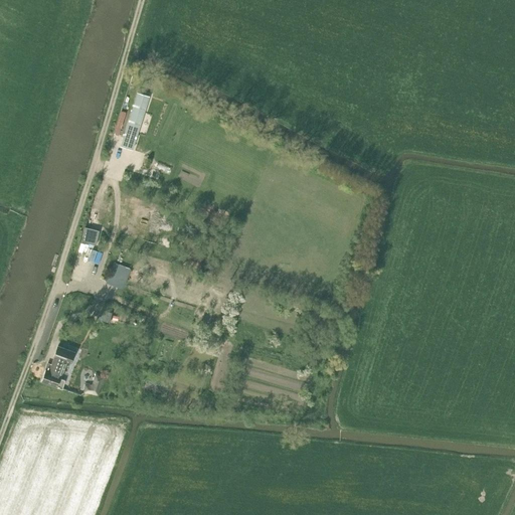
[(132,150),(149,96),(137,92),(120,146),(132,150)]
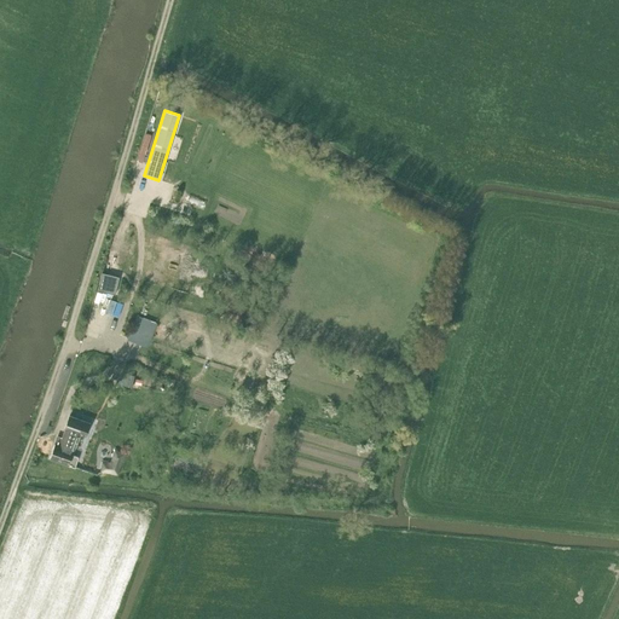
[(115,294),(119,277),(102,272),(97,290),(115,294)]
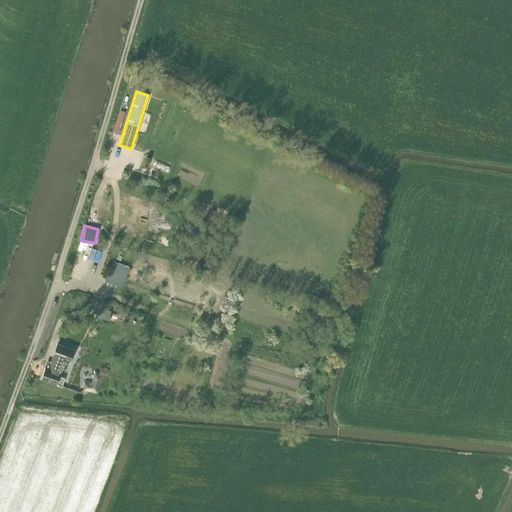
[(108,277),(124,283),(131,264),(115,258),(108,277)]
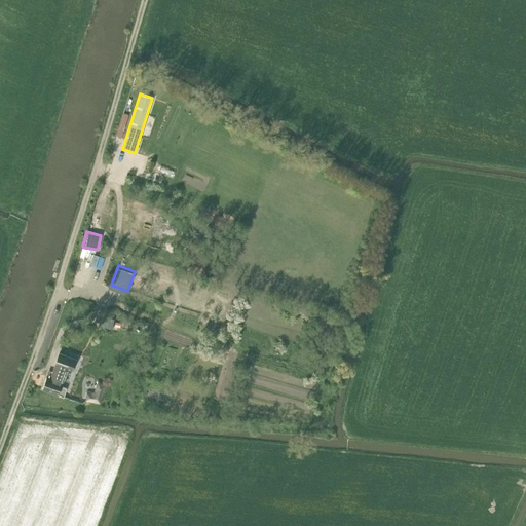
[(107,328),(106,331),(110,333),(114,320),(101,315),(99,325),(107,328)]
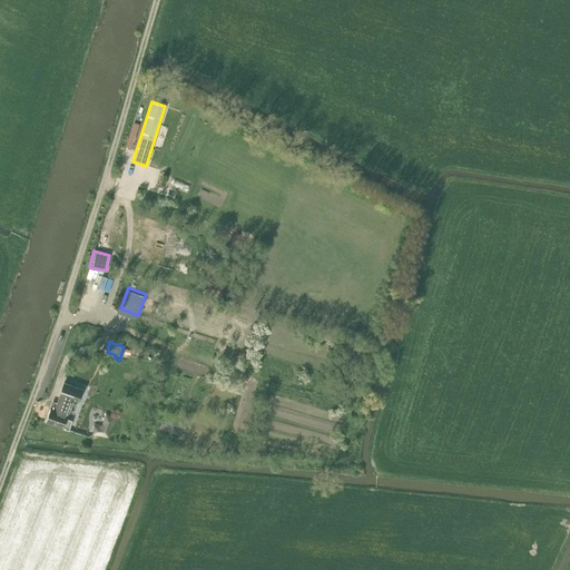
[(67,419),(74,399),(79,401),(82,390),(64,383),(59,394),(60,394),(58,403),(53,402),(46,422),(69,430),(72,421),(67,419)]
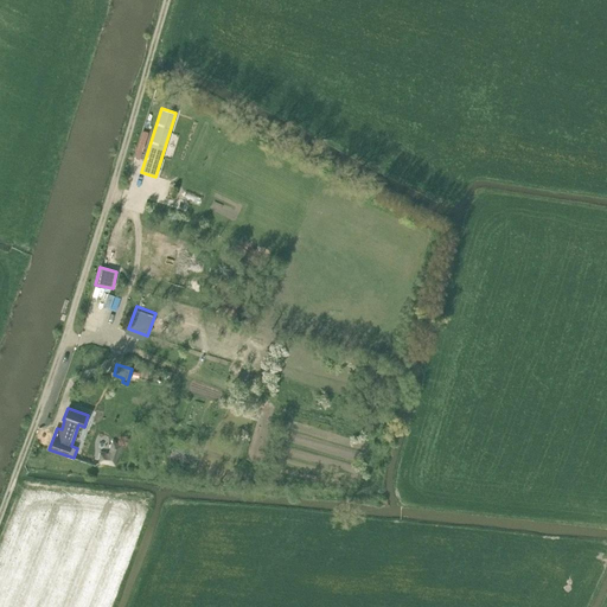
[(100,462),(115,465),(116,464),(119,454),(123,447),(122,445),(114,441),(113,441),(109,452),(106,453),(101,453),(100,462)]
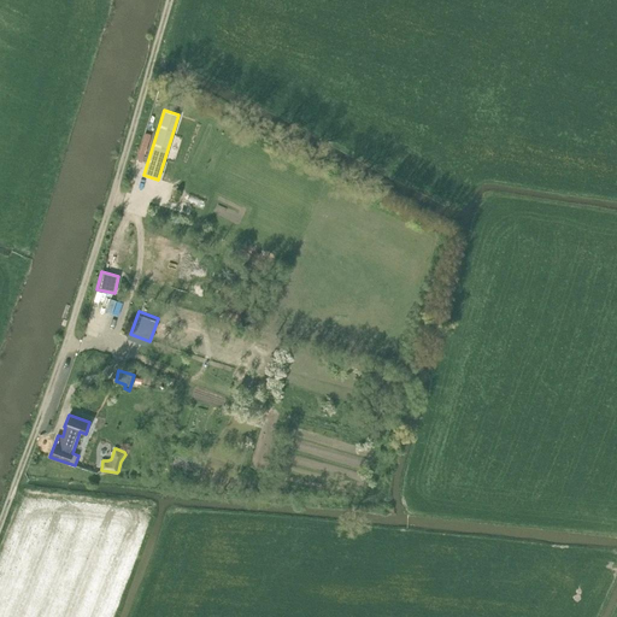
All buildings are outlined.
